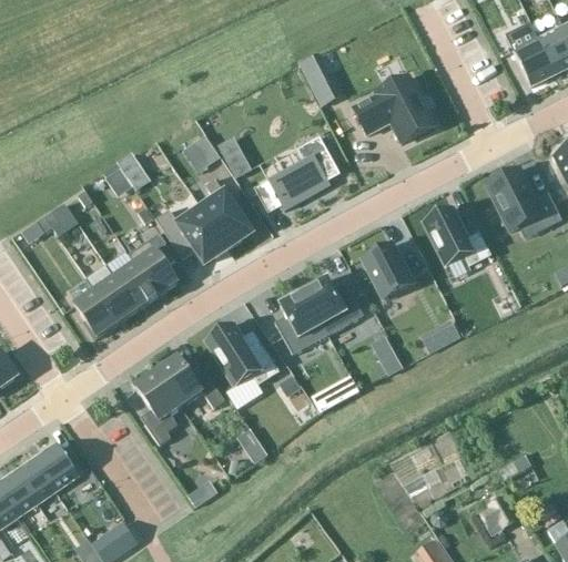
[(529,21),(505,33),(531,85),(556,73),(538,38),(529,21)]
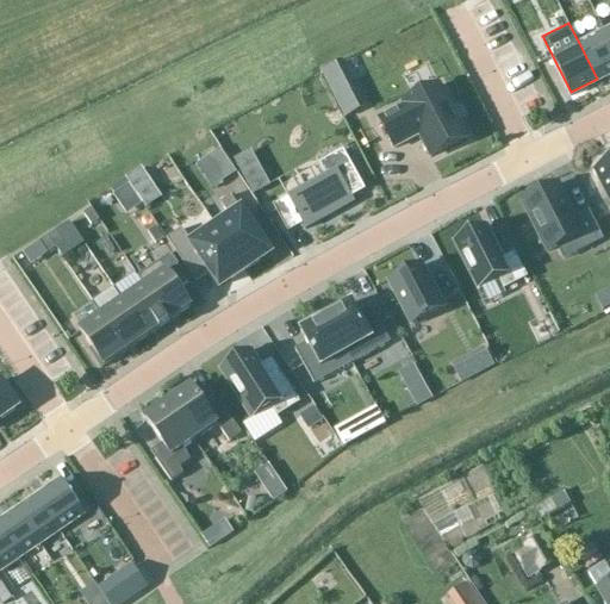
[(609,72),(609,38),(604,27),(578,41),(597,79),(609,72)]
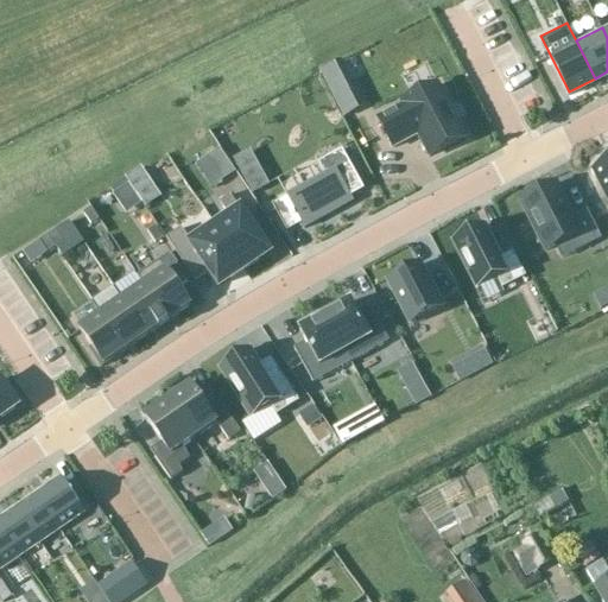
[(404,102),(379,115),(394,144),(418,131),(429,152),(466,134),(438,81),(401,99),(404,102)]
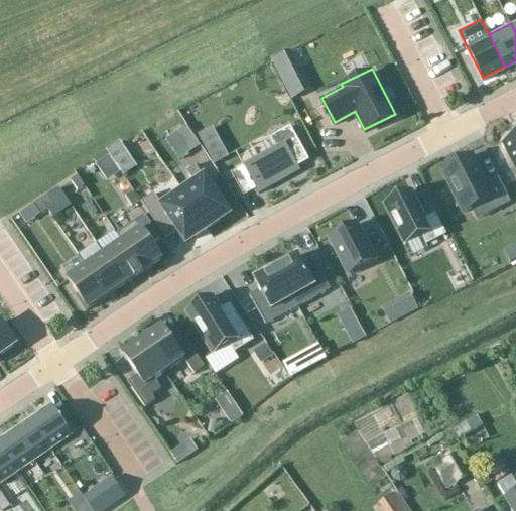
[(201,143),(186,122),(176,129),(190,150),(201,143)]
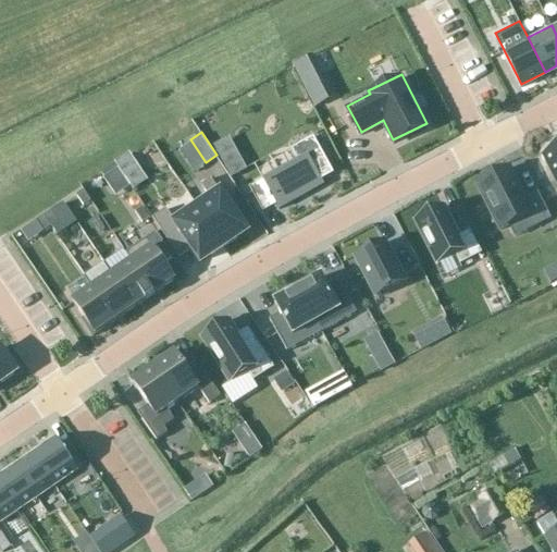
[(312,182),(322,178),(334,171),(313,134),(292,146),(298,158),(263,176),(276,203),(279,206),(314,186),(312,182)]
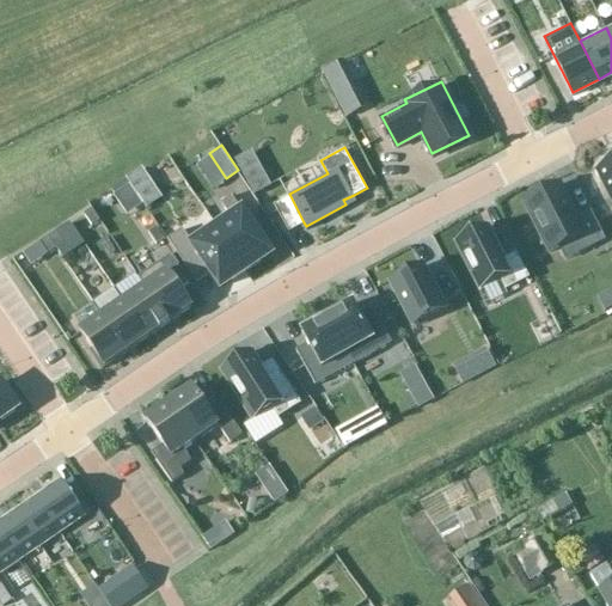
[(611,194),(611,158),(598,166),(611,194)]
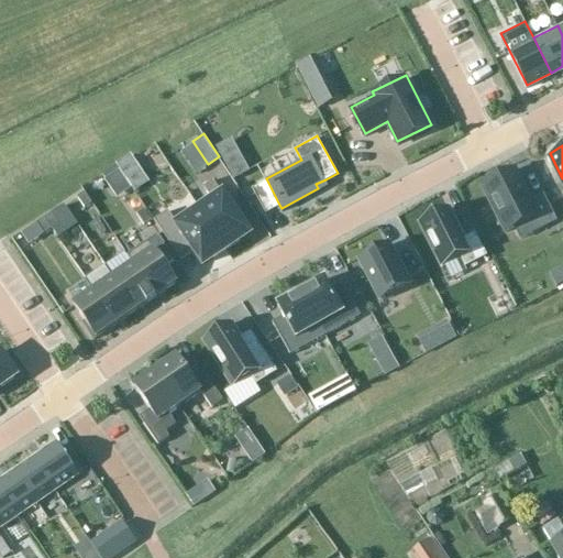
[(116,161),(135,189),(150,178),(131,151),(116,161)]
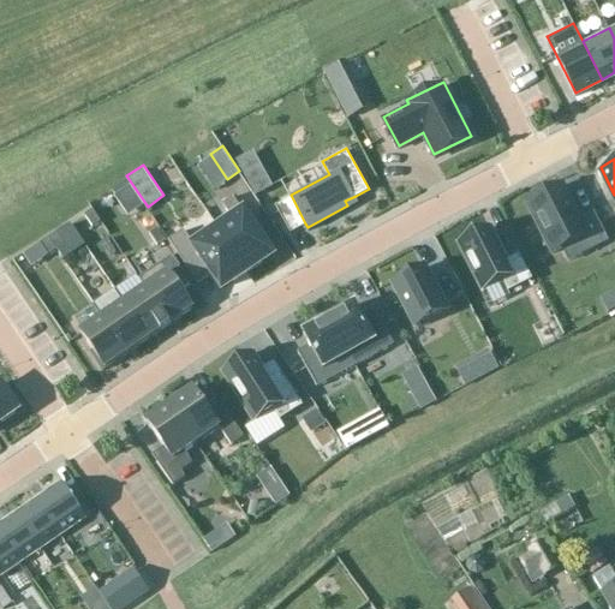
[(562,181),(527,199),(553,251),(562,245),(586,233),(593,245),(608,238),(593,209),(580,215),(562,181)]
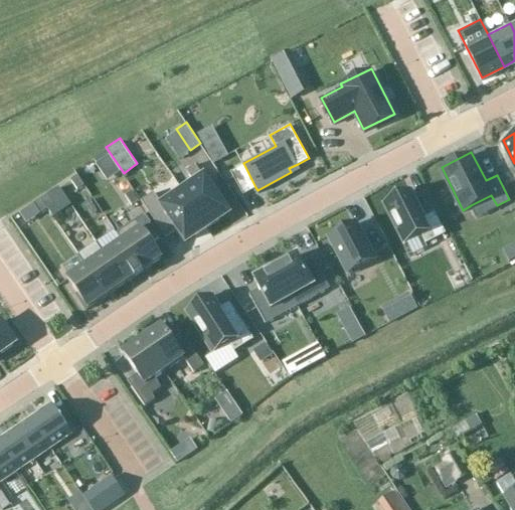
[(192,177),(179,185),(182,189),(183,189),(207,224),(228,211),(195,162),(186,168),(192,177)]
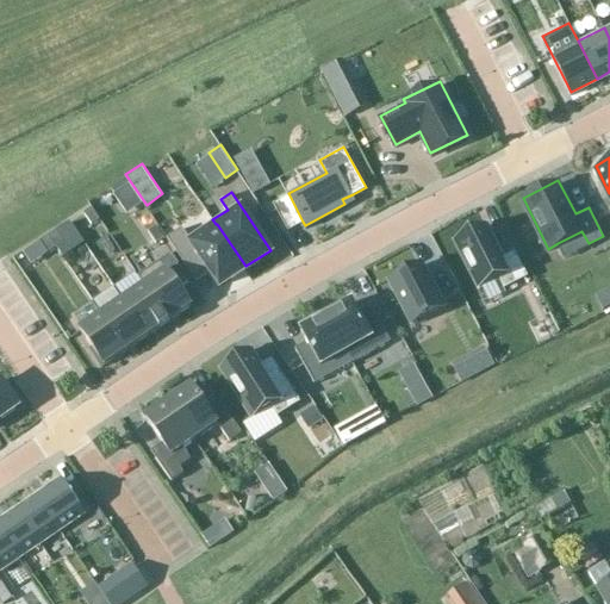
[(99,216),(92,205),(85,210),(92,222),(99,216)]
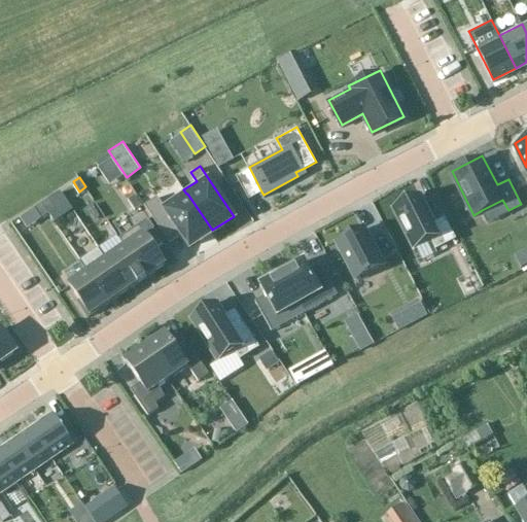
[(420,192),(393,205),(414,246),(430,238),(435,248),(456,237),(445,215),(434,221),(420,192)]
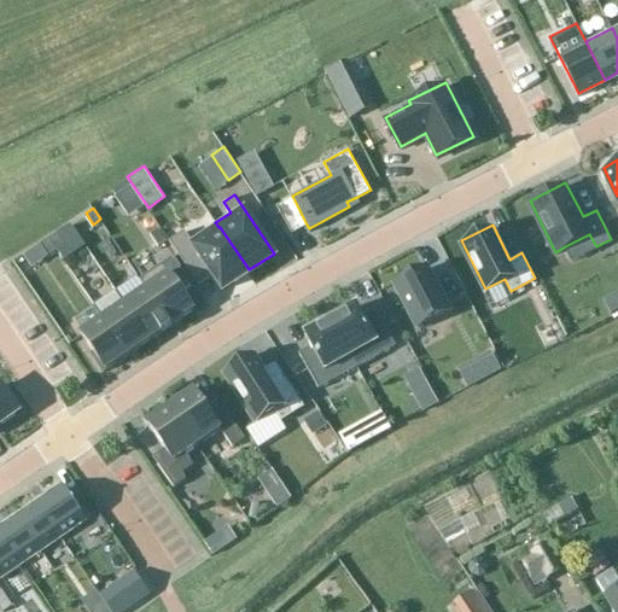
[(185,228),(170,238),(186,262),(200,252),(223,286),(249,269),(220,227),(219,227),(196,244),(185,228)]
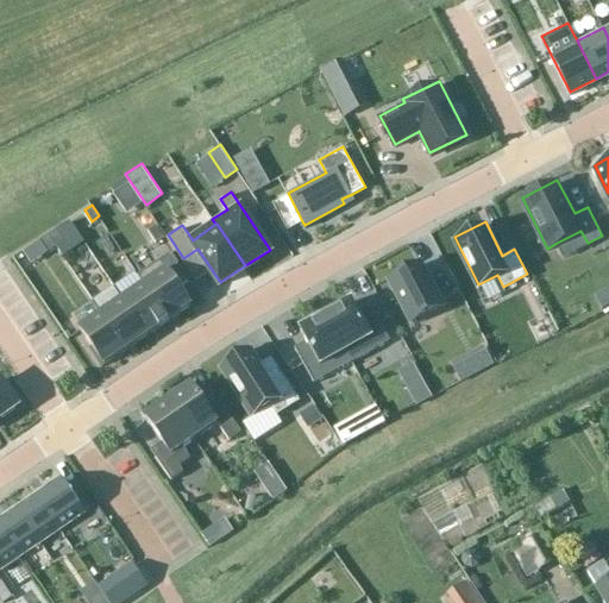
[(48,231),(56,243),(64,238),(56,226),(48,231)]
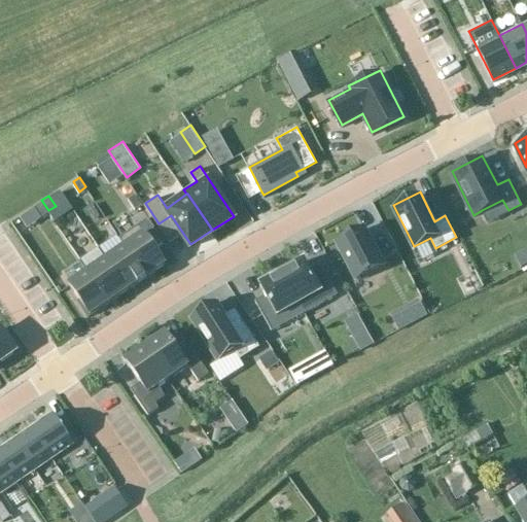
[(41,215),(48,210),(41,200),(34,205),(41,215)]
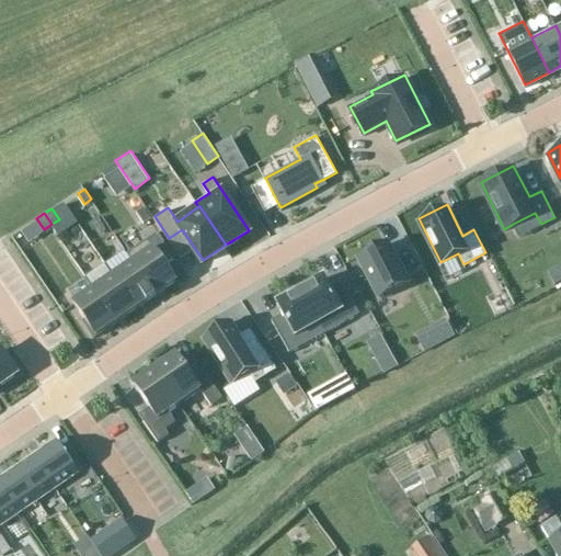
[(158,230),(127,251),(156,293),(175,279),(164,263),(174,256),(158,230)]
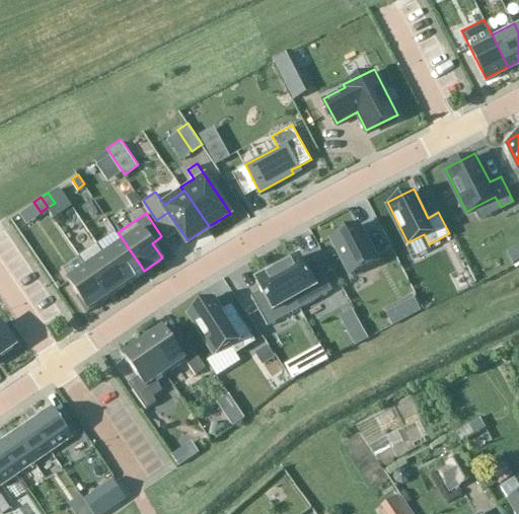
[(358,222),(332,236),(352,273),(377,259),(358,222)]
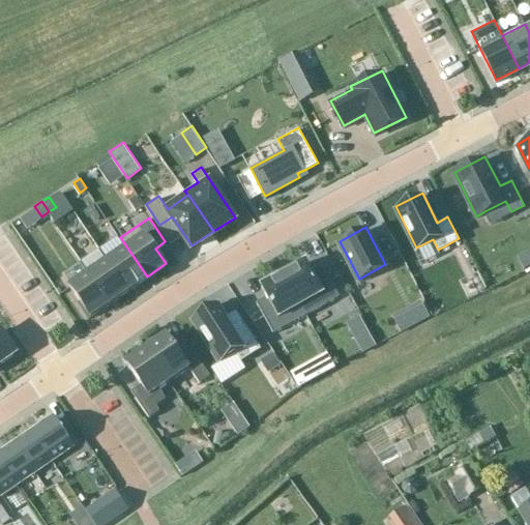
[(147,276),(120,237),(119,238),(125,245),(107,258),(128,289),(147,276)]
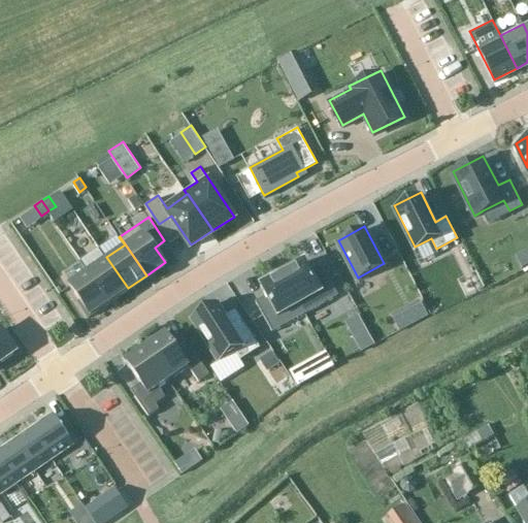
[(128,288),(106,257),(88,270),(109,301),(128,288)]
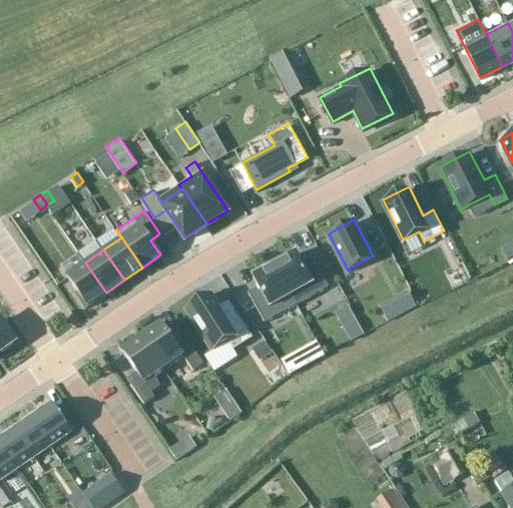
[(329,285),(312,256),(302,262),(296,250),(275,263),(296,303),(329,285)]
